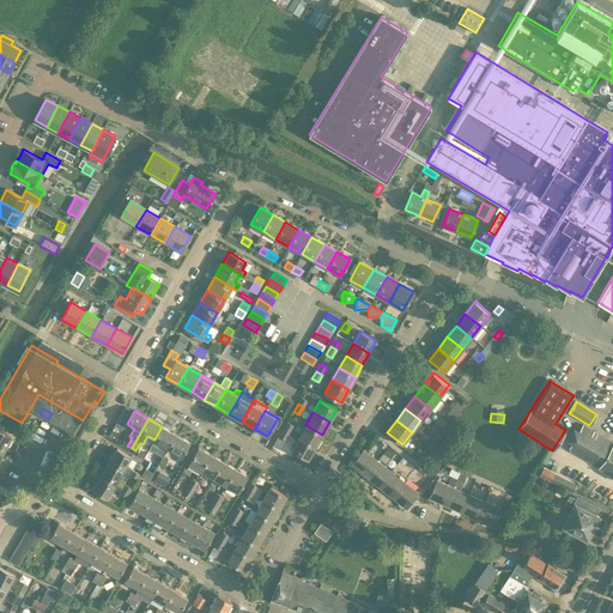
[(436,422),(431,429),(434,430),(437,434),(443,428),(438,424),(436,422)]
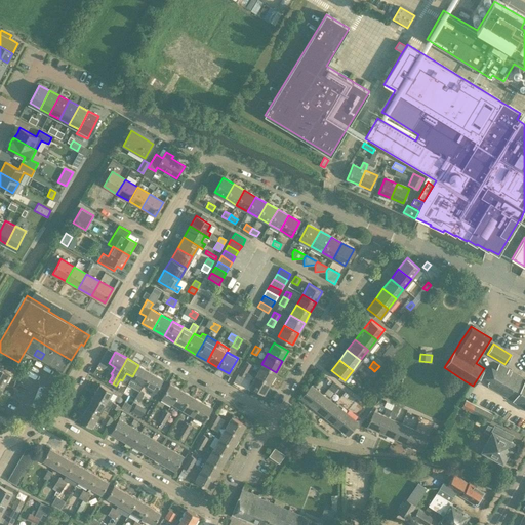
[(0,387),(2,388),(9,374),(0,369),(0,366),(2,363),(0,362),(0,387)]
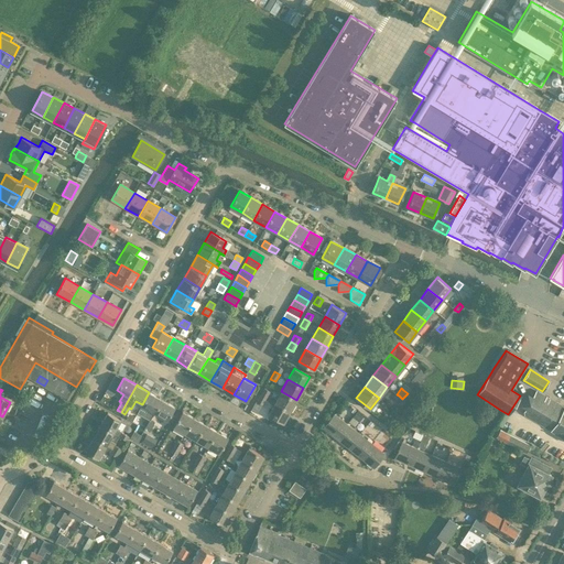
[(281,391),(274,402),(290,411),(296,400),(281,391)]
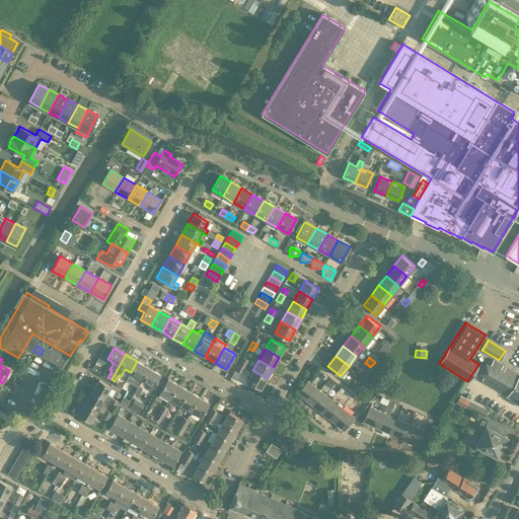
[(518,403),(518,374),(494,360),(483,379),(483,382),(518,403)]
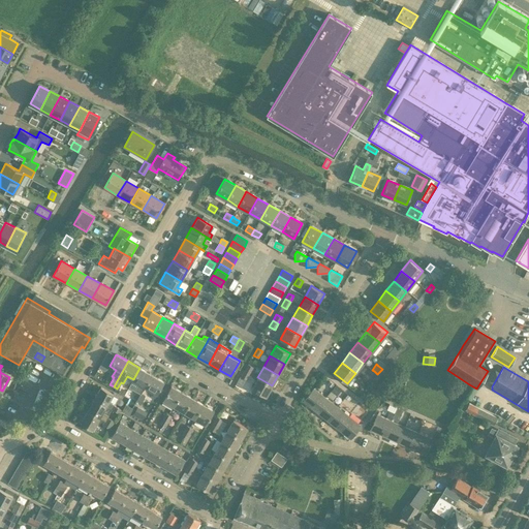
[(141,393),(145,386),(151,374),(139,368),(133,379),(138,383),(134,391),(136,392),(132,399),(136,401),(141,393)]
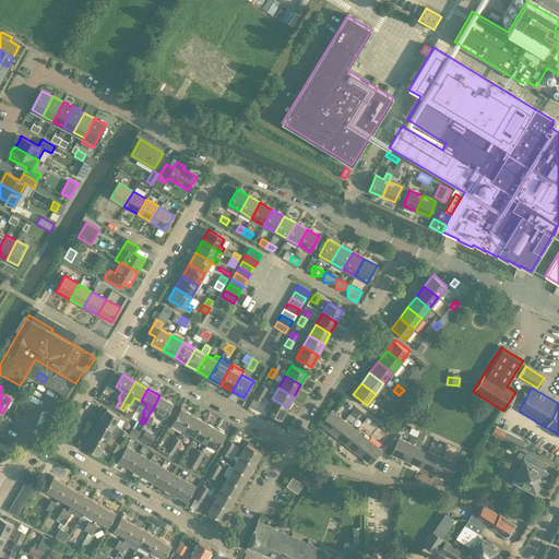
[(264,394),(259,391),(254,399),(260,401),(264,394)]
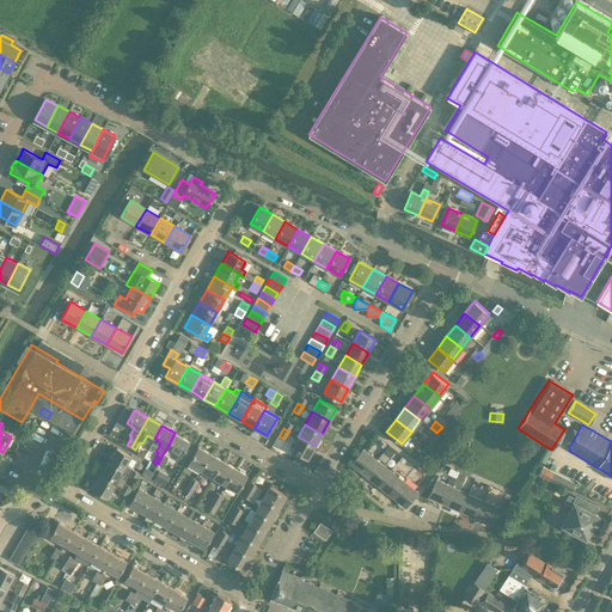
[(189,441),(175,433),(167,447),(181,456),(189,441)]
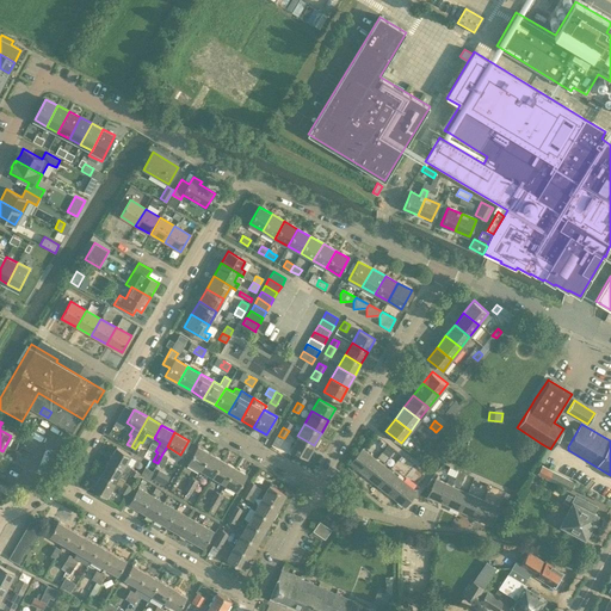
[(314,445),(297,436),(290,449),(307,458),(314,445)]
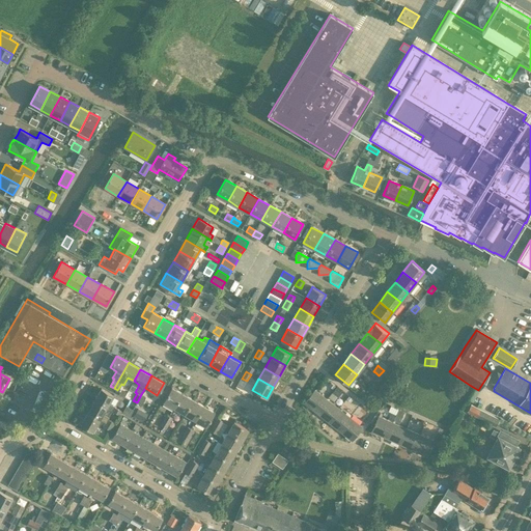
[(338,397),(342,391),(337,386),(332,392),(338,397)]
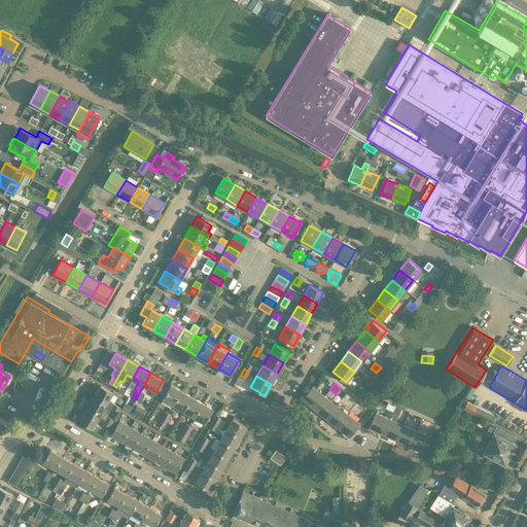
[(162,398),(172,405),(180,390),(170,384),(162,398)]
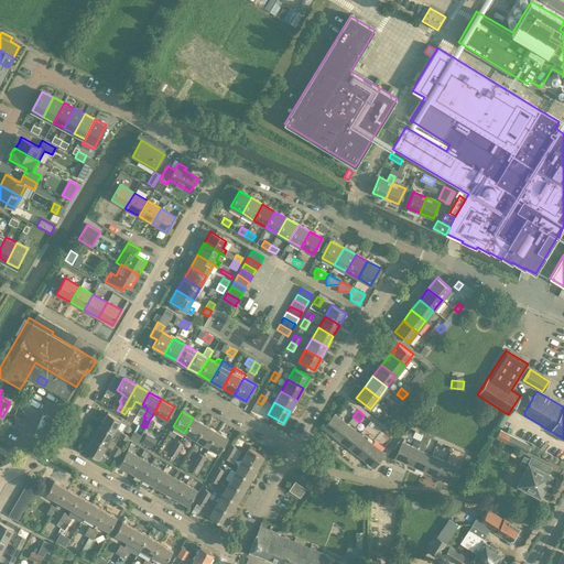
[(107,412),(99,425),(112,433),(114,432),(120,436),(122,432),(116,427),(120,420),(107,412)]
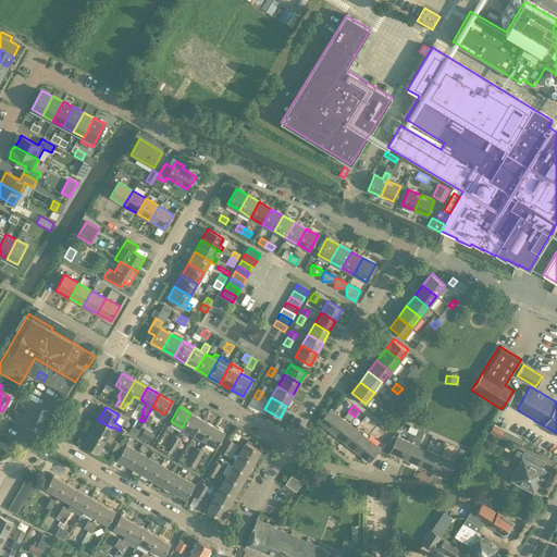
[(319,422),(332,432),(343,419),(330,409),(319,422)]
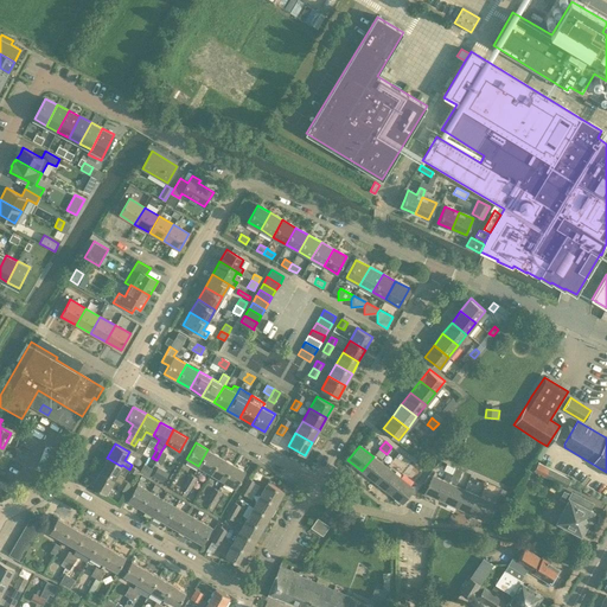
[(211,473),(221,457),(208,449),(198,466),(211,473)]
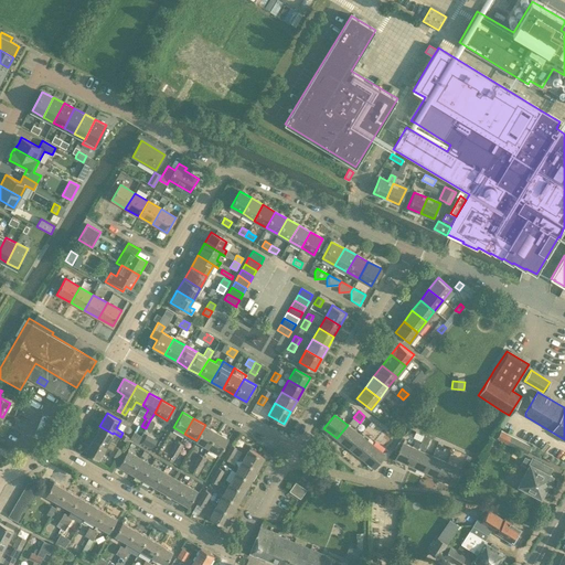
[(150,419),(146,428),(150,430),(155,423),(150,419)]
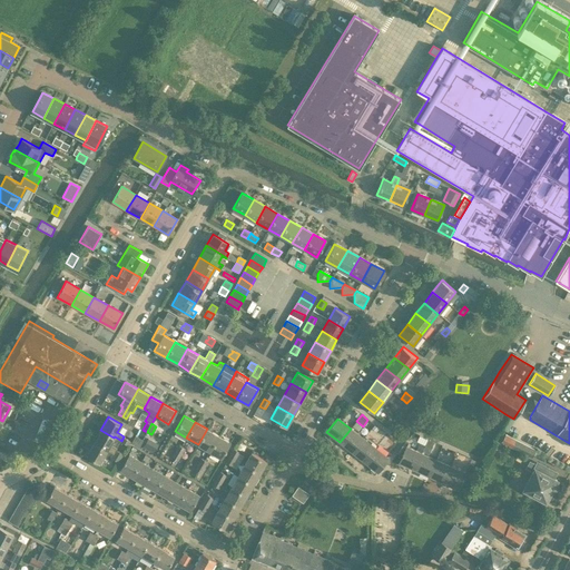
[(209,451),(218,435),(207,429),(198,444),(209,451)]
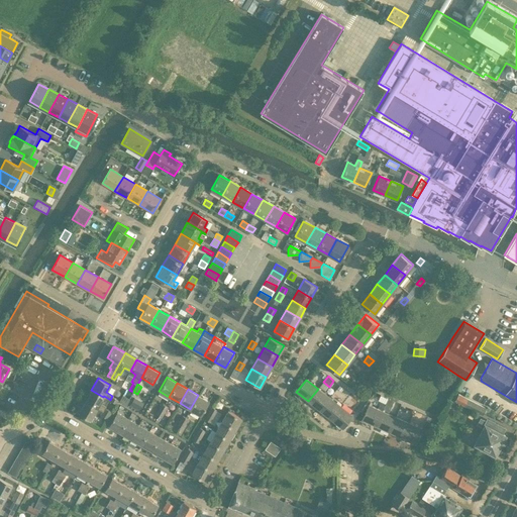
[(319,410),(329,398),(318,389),(308,401),(319,410)]
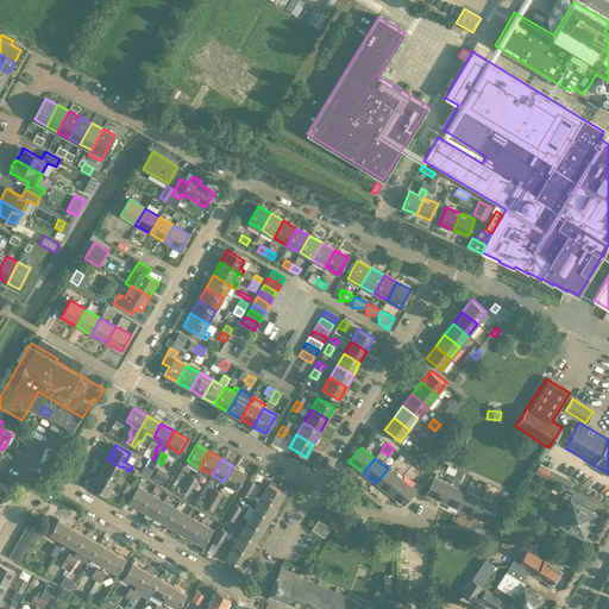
[(114,481),(120,485),(129,490),(132,484),(124,479),(125,478),(118,473),(121,468),(107,459),(100,472),(114,481)]
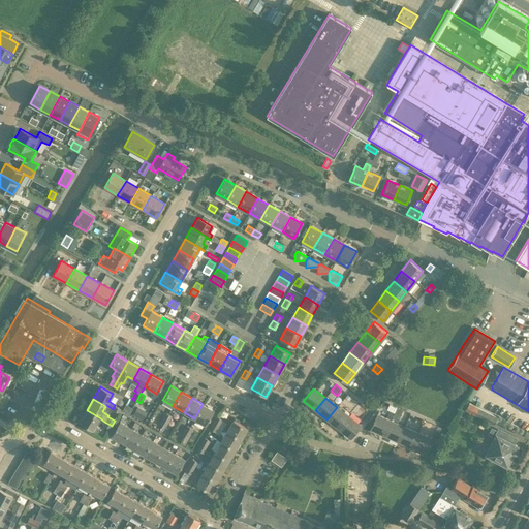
[(493,425),(497,417),(469,403),(465,410),(493,425)]
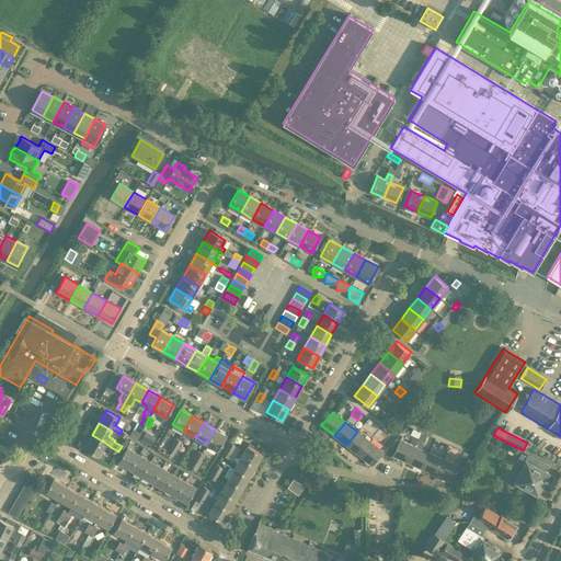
[(137,439),(141,433),(133,428),(129,435),(137,439)]
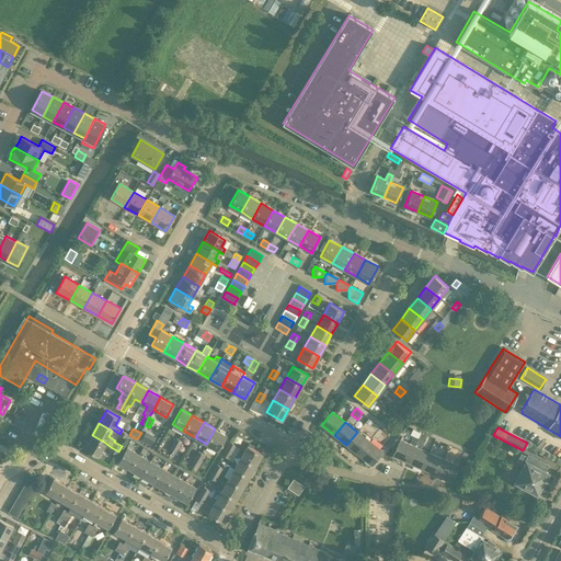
[(215,428),(206,444),(218,450),(227,435),(215,428)]
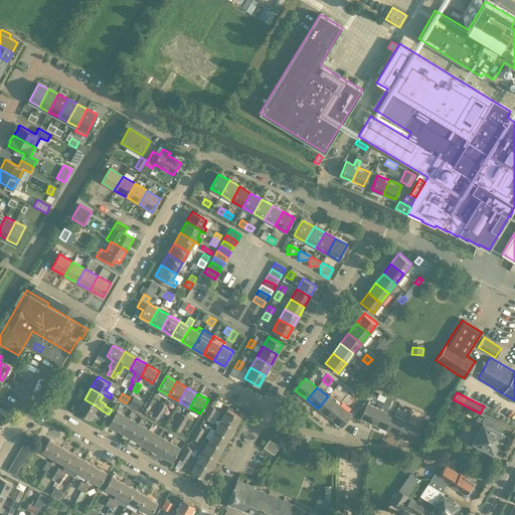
[(138,409),(143,401),(134,396),(129,404),(138,409)]
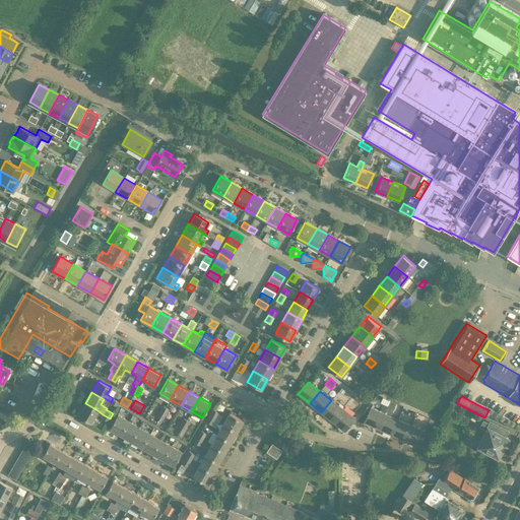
[(331,400),(321,412),(333,421),(343,409),(331,400)]
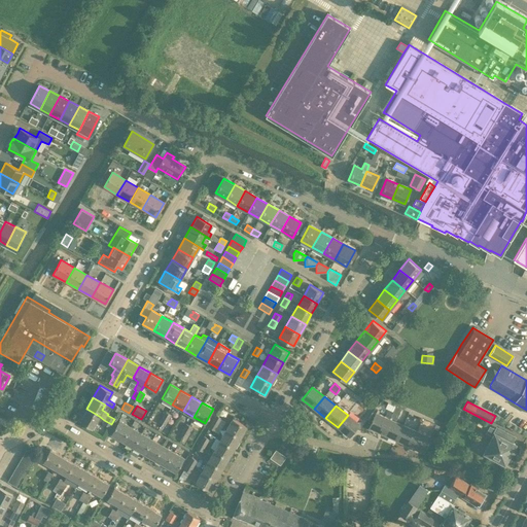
[(395,407),(393,412),(398,415),(401,409),(395,407)]
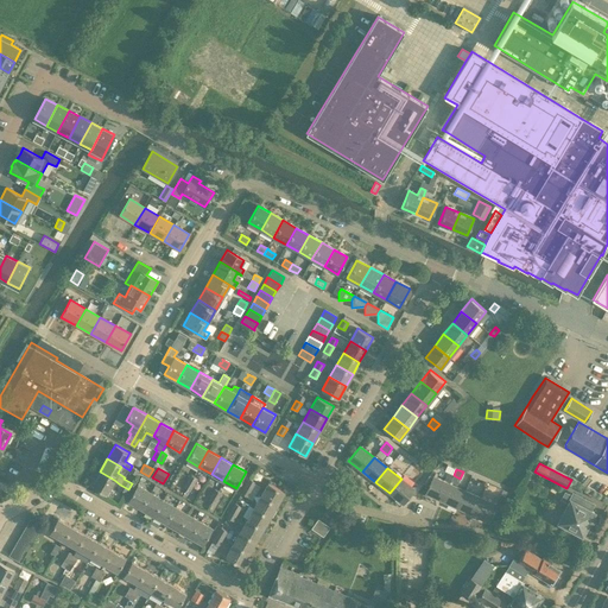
[(106,494),(114,480),(100,472),(92,486),(106,494)]
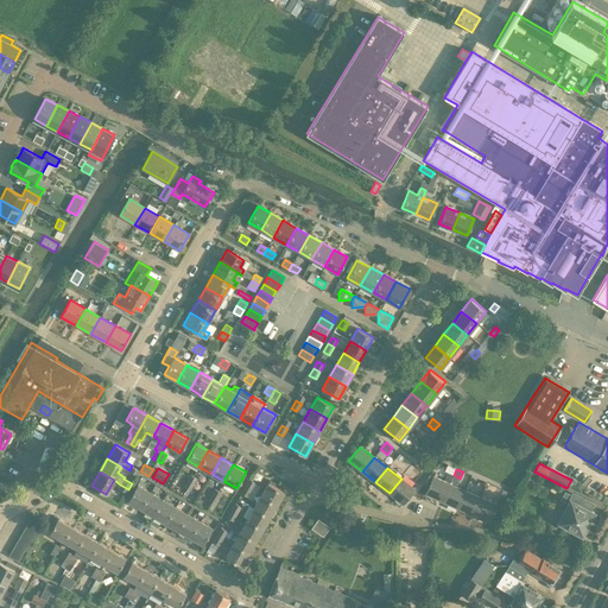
[(187,481),(192,485),(196,479),(190,475),(187,481)]
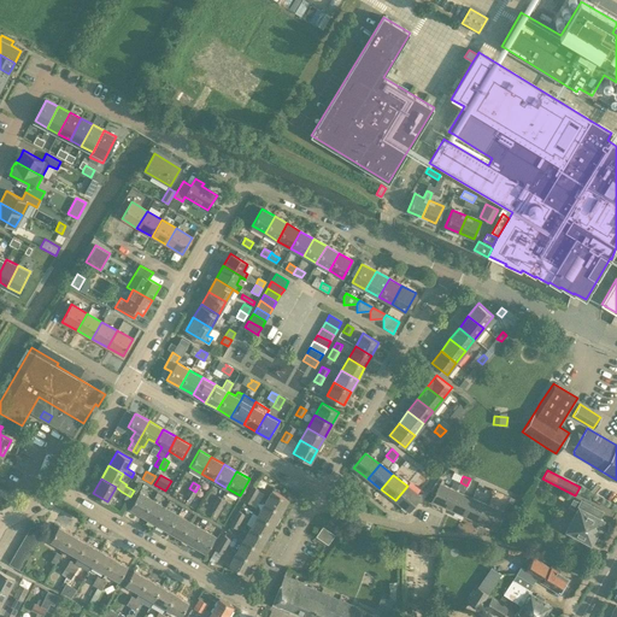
[(448,509),(456,491),(440,483),(440,485),(435,482),(432,492),(435,493),(432,501),(448,509)]
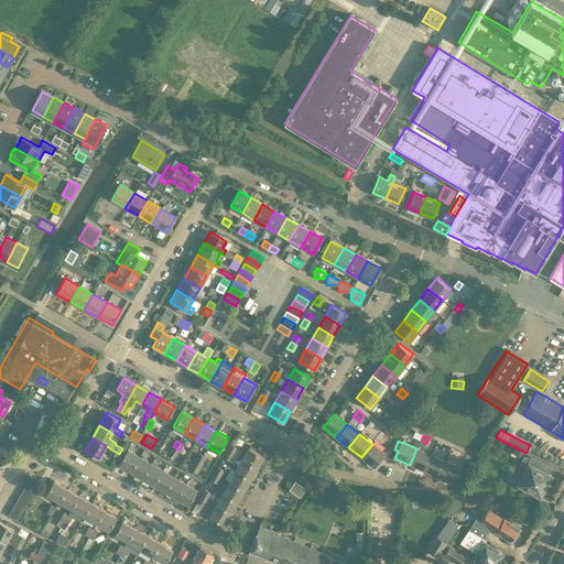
[(231,444),(227,451),(232,454),(237,447),(231,444)]
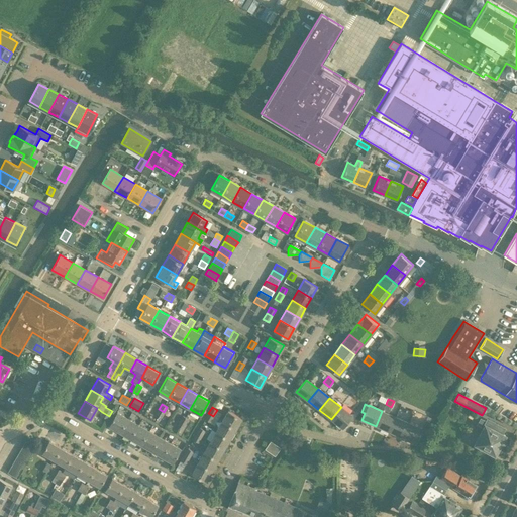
[(341,407),(331,419),(342,428),(352,416),(341,407)]
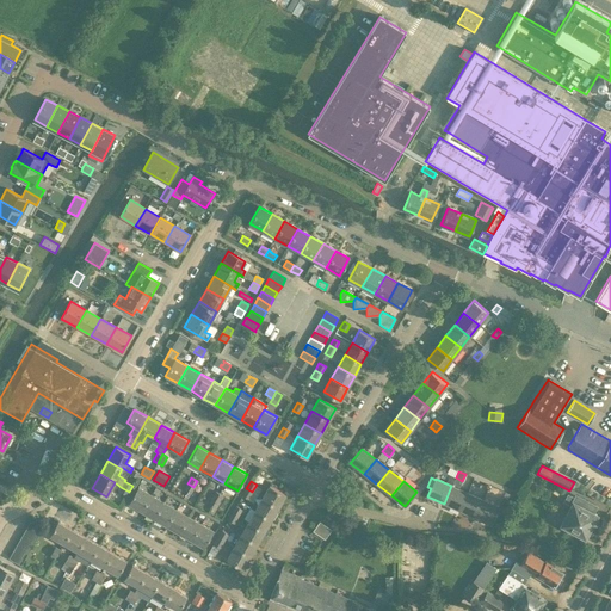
[(190,493),(193,487),(187,483),(184,489),(190,493)]
